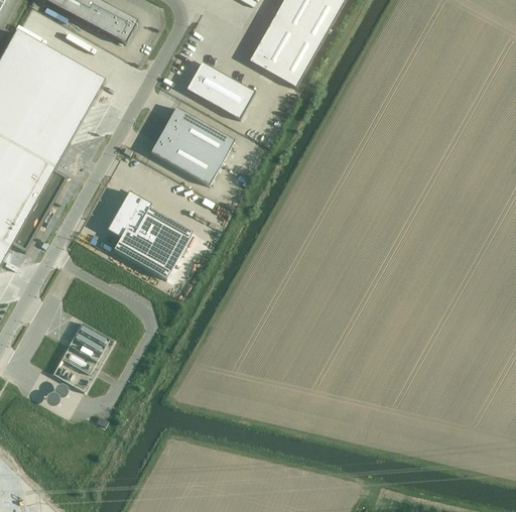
[(45,0),(126,43),(137,22),(137,21),(97,0),(45,0)]
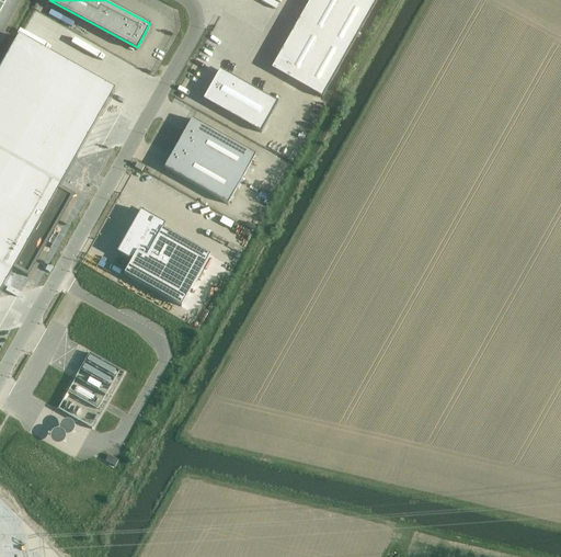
[(307,0),(271,66),(322,94),(375,0),(307,0)]
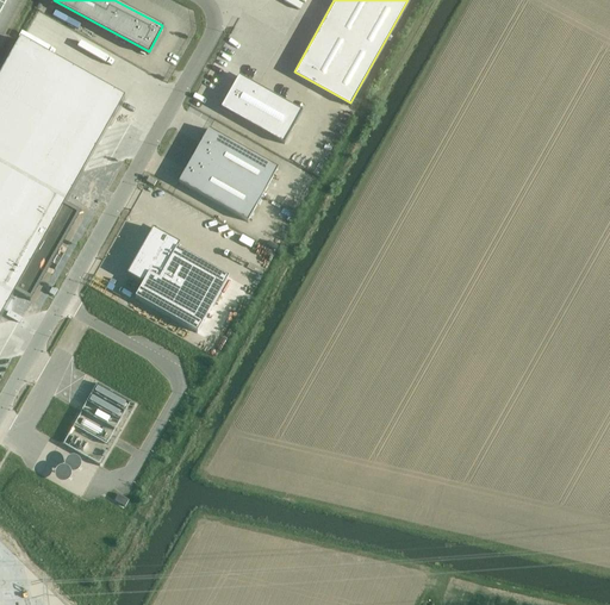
[(17,42),(0,72),(0,313),(14,289),(30,298),(49,263),(55,266),(64,249),(58,247),(78,212),(63,203),(124,95),(20,37),(17,42)]
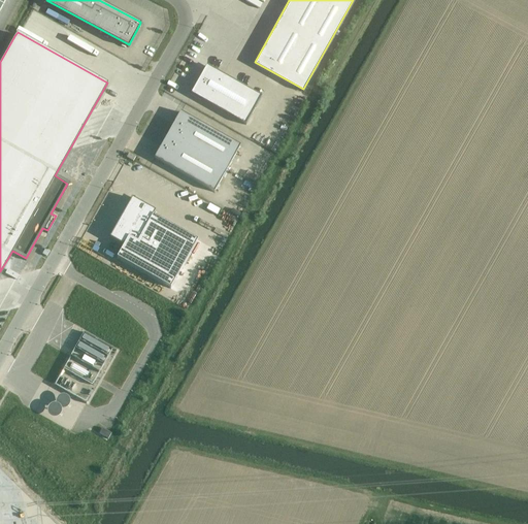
[(205,63),(191,90),(246,121),(262,93),(205,63)]
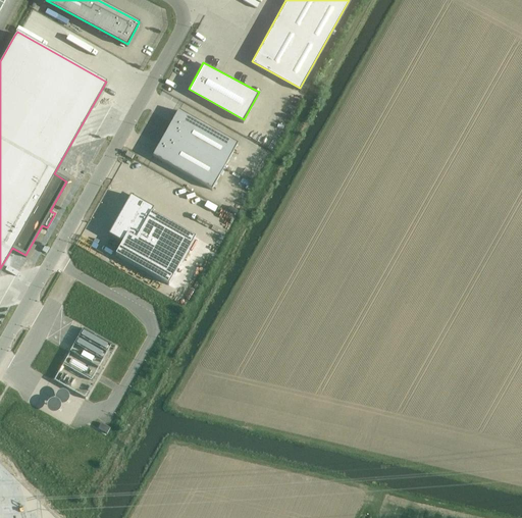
[(178,108),(165,131),(223,164),(237,141),(178,108)]
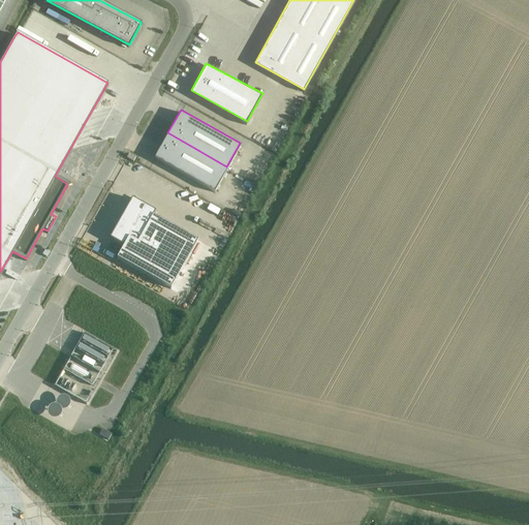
[(167,132),(155,155),(214,189),(226,166),(167,132)]
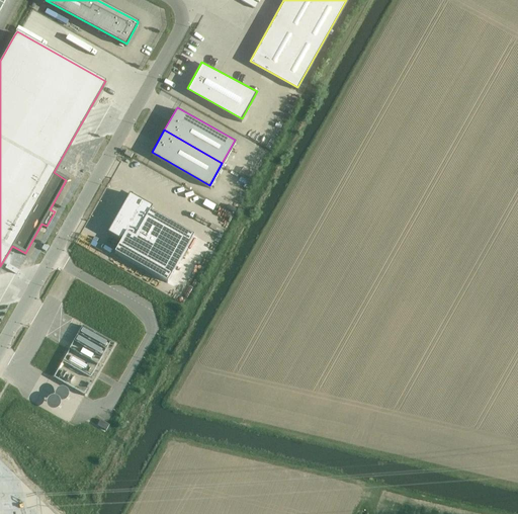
[(130,191),(107,231),(121,239),(114,250),(167,279),(193,233),(149,207),(151,203),(130,191)]
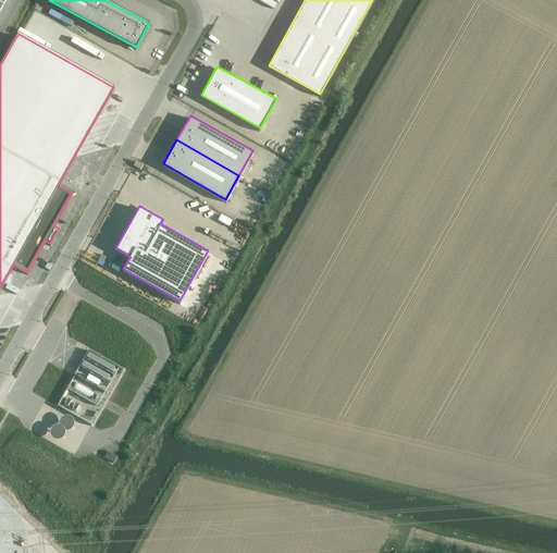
[(63,425),(65,425),(67,425),(70,424),(72,421),(73,419),(73,417),(73,415),(72,413),(70,412),(67,410),(65,410),(62,410),(61,412),(59,414),(59,417),(59,419),(60,421),(61,424),(63,425)]
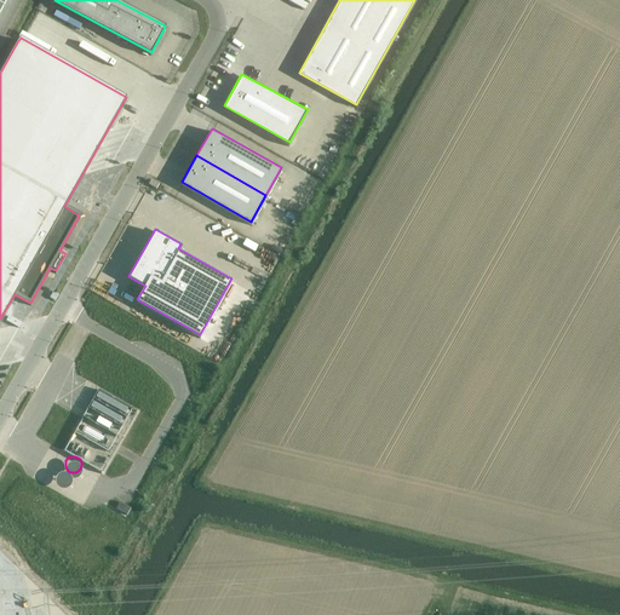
[(62,483),(64,483),(67,482),(69,481),(72,478),(72,476),(73,473),(72,471),(70,470),(69,467),(67,466),(64,466),(62,466),(59,467),(57,469),(56,471),(56,473),(56,476),(56,478),(57,481),(59,482),(62,483)]
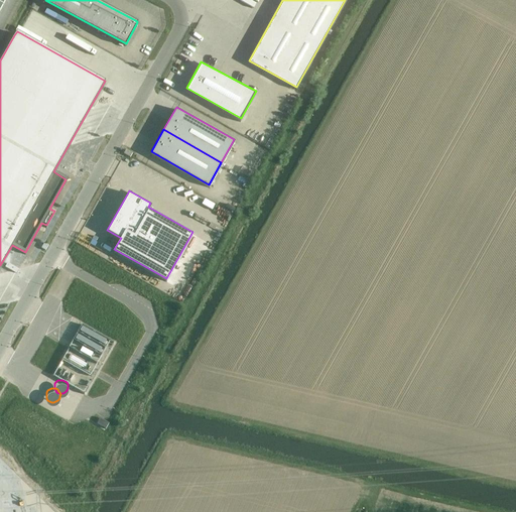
[(100,414),(97,419),(105,424),(108,420),(100,414)]
